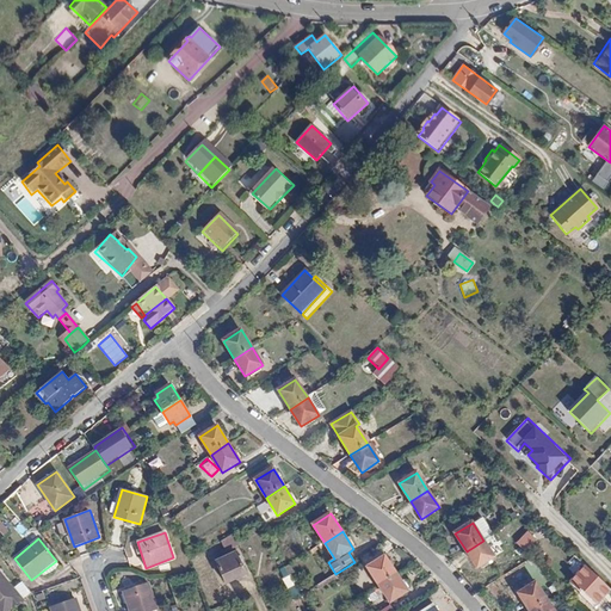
[(483,541),(467,551),(477,568),(494,557),(483,541)]
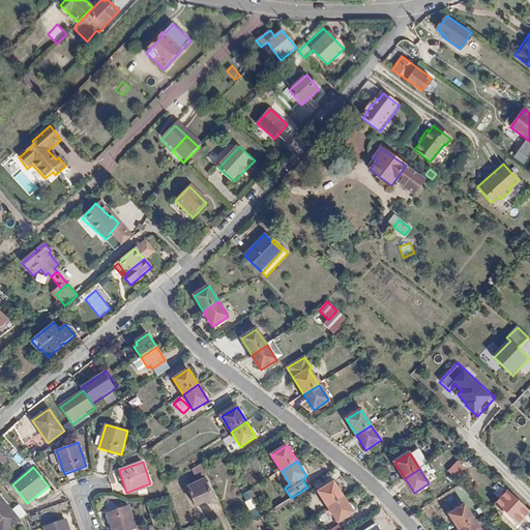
[(282,471),(275,474),(285,488),(290,484),(282,471)]
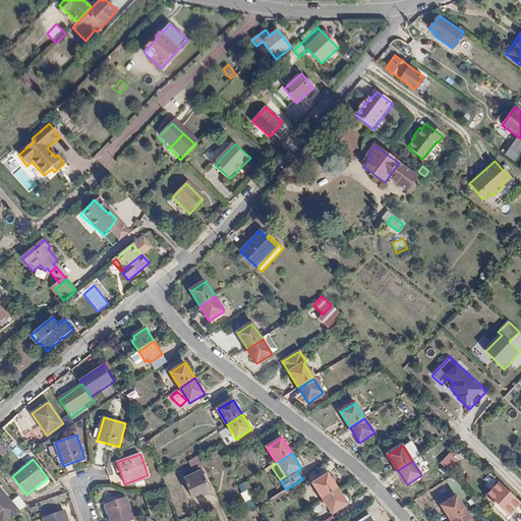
[(201,470),(184,478),(192,499),(211,490),(201,470)]
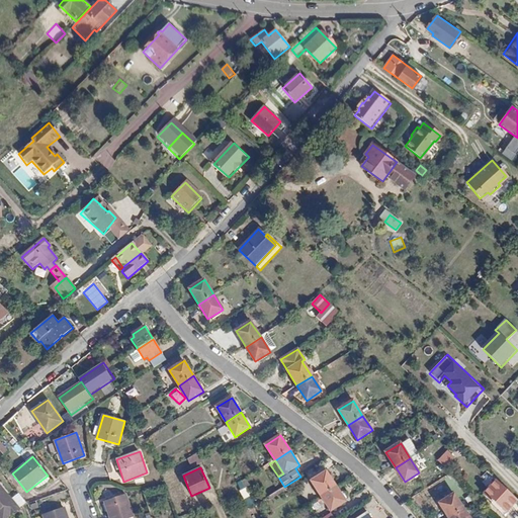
[(312,482),(322,497),(337,487),(327,470),(312,482)]
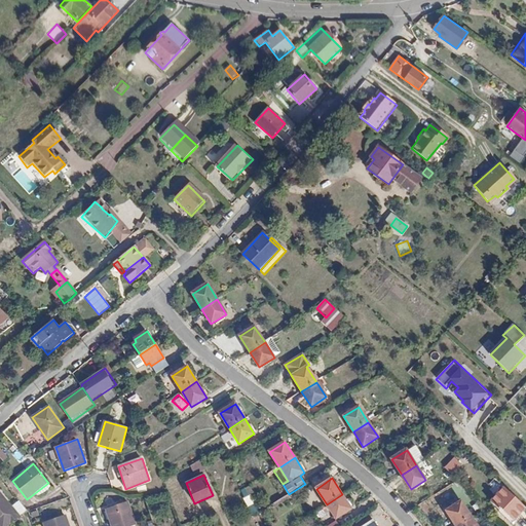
[(251,486),(240,490),(243,497),(254,493),(251,486)]
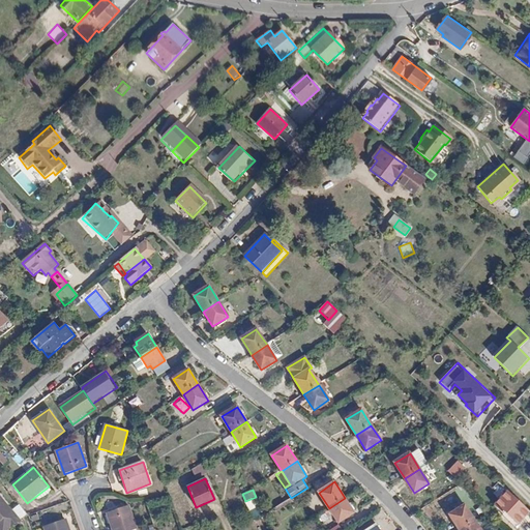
[(505,494),(494,506),(502,513),(503,511),(517,524),(527,513),(505,494)]
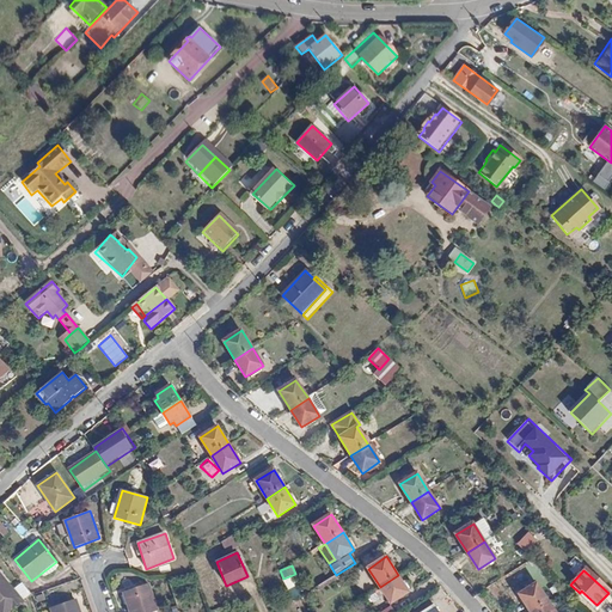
[(0,571),(0,601),(14,591),(0,571)]
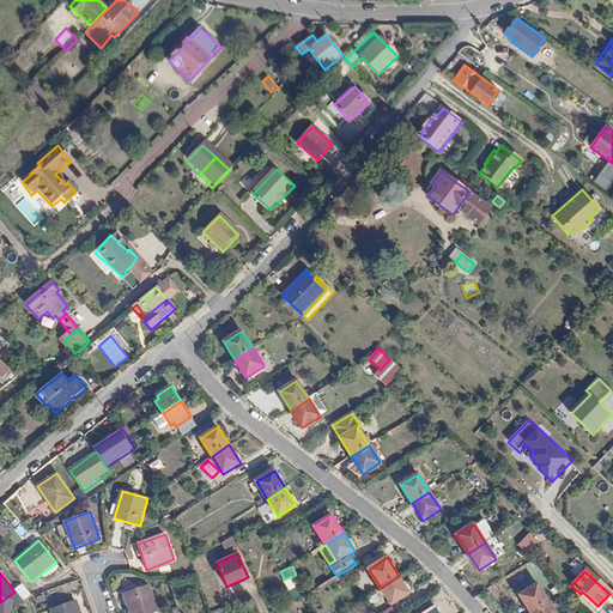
[(399,576),(381,588),(392,605),(410,594),(399,576)]
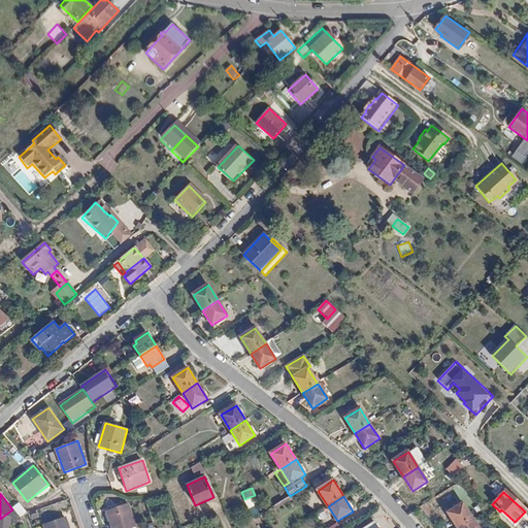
[(244,499),(249,509),(256,506),(253,497),(244,499)]
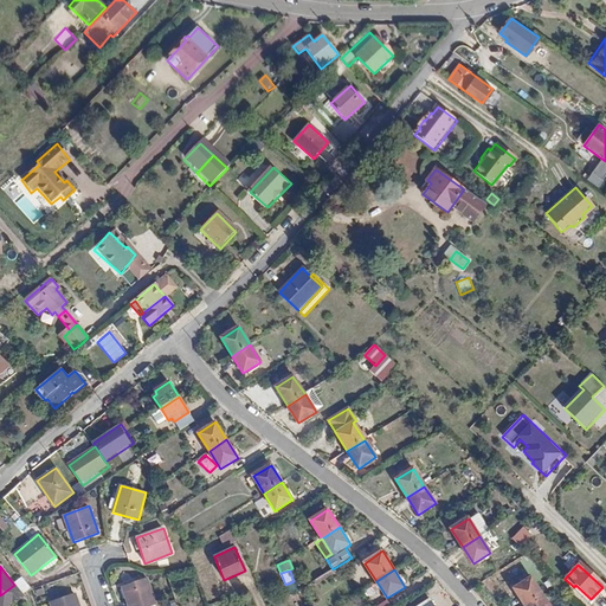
[(148,578),(122,587),(128,605),(154,605),(158,605),(148,578)]
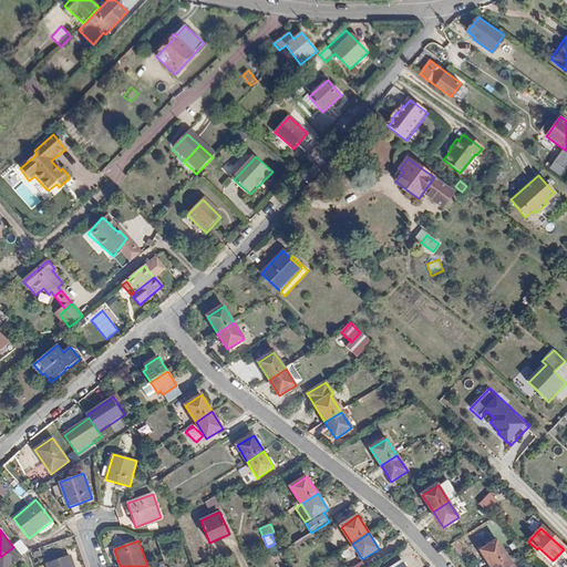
[(481,552),(490,566),(491,566),(507,557),(497,540),(481,552)]
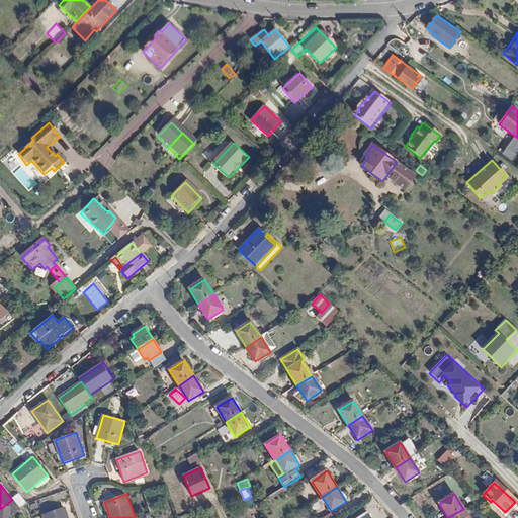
[(68,517),(65,508),(44,515),(44,517),(68,517)]
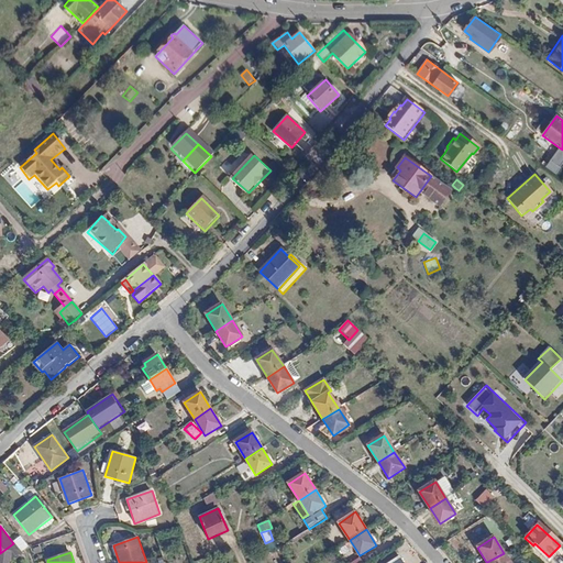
[(510,562),(504,553),(487,562),(510,562)]
